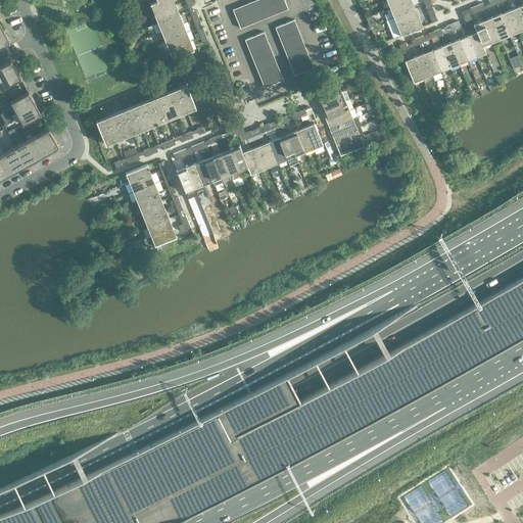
[(175,5),(173,0),(161,0),(158,1),(150,4),(151,5),(152,4),(155,13),(175,5)]
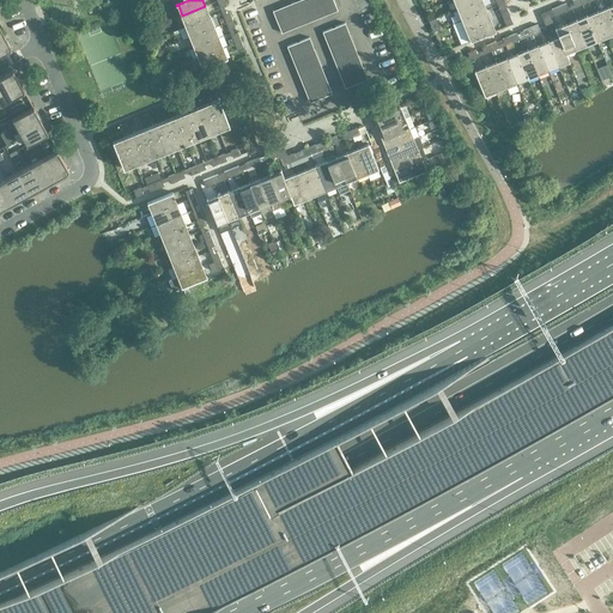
[(297,0),(273,10),(283,32),(339,10),(334,0),(297,0)]
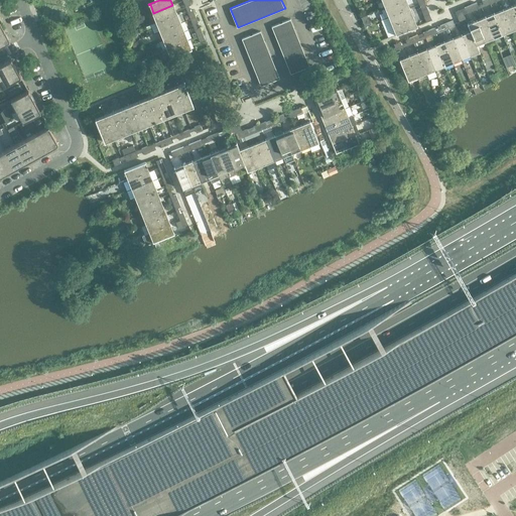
[(409,8),(405,0),(404,0),(386,8),(390,16),(409,8)]
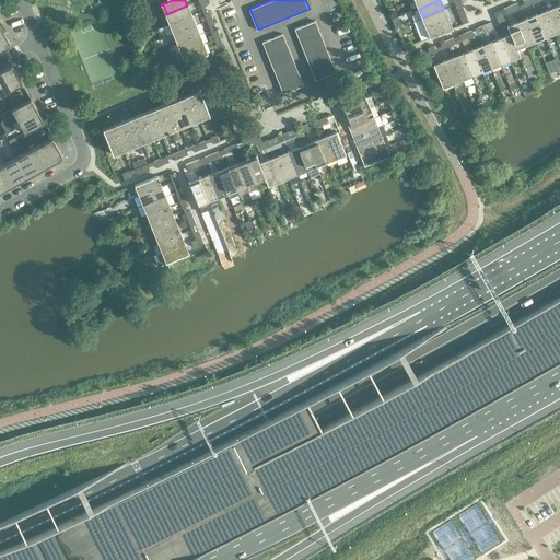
[(464,9),(461,2),(455,4),(457,11),(464,9)]
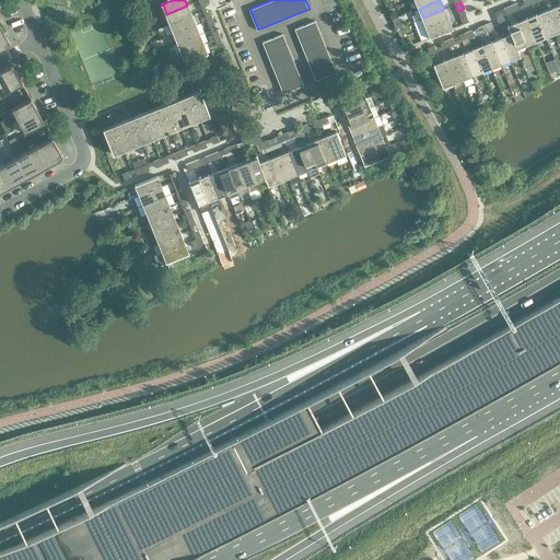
[(520,9),(518,6),(517,3),(511,6),(513,12),(520,9)]
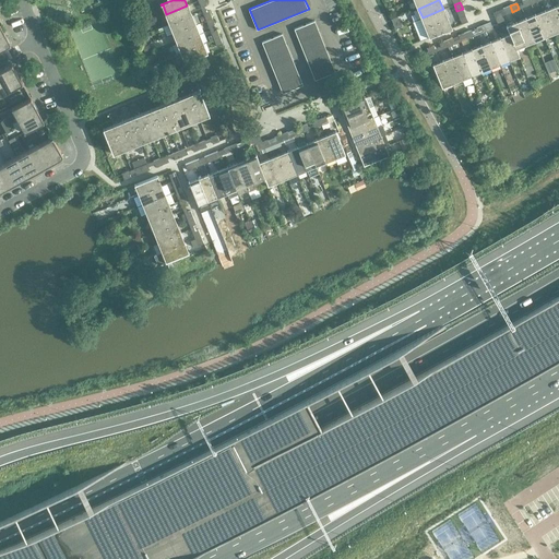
[(191,15),(187,6),(166,14),(170,24),(191,15)]
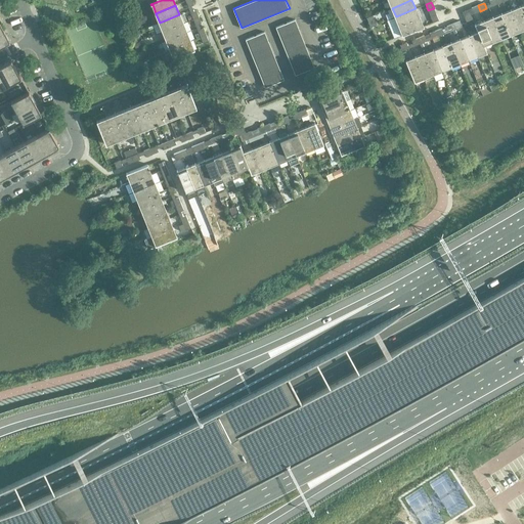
[(480,11),(478,5),(472,8),(474,13),(480,11)]
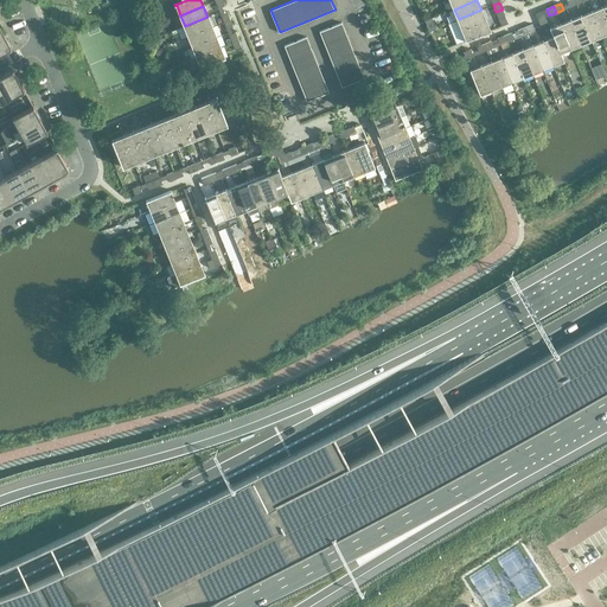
[(606,32),(606,19),(602,8),(592,12),(601,36),(606,32)]
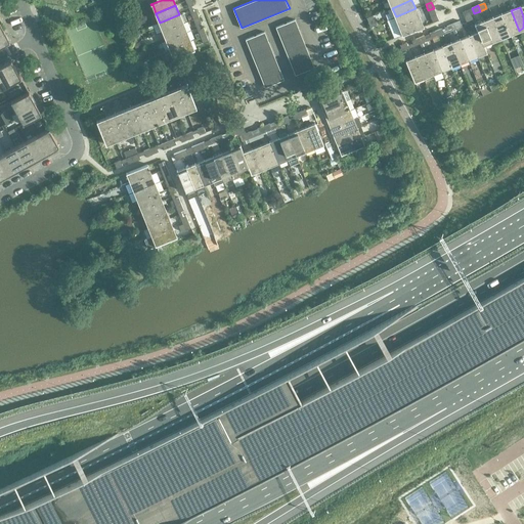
[(419,17),(416,8),(396,16),(399,26),(419,17)]
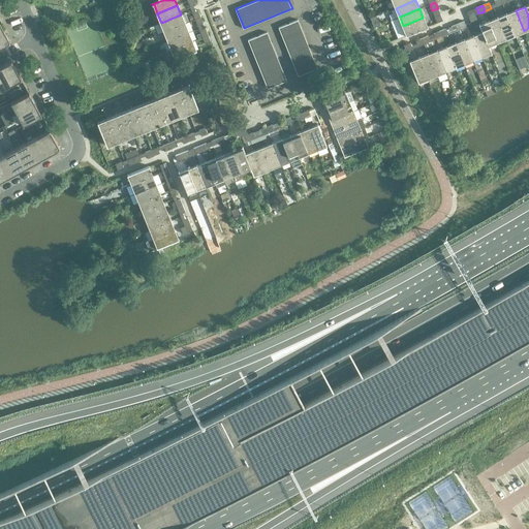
[(200,17),(198,10),(192,12),(195,19),(200,17)]
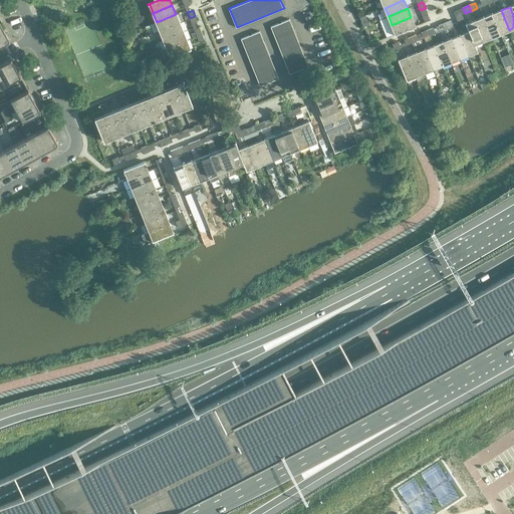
[(509,30),(501,10),(493,14),(500,33),(509,30)]
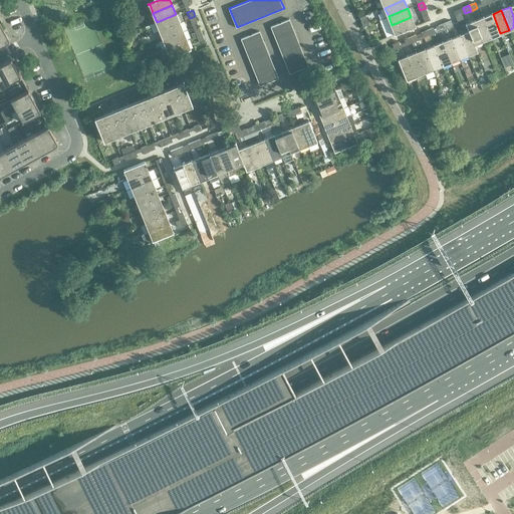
[(431,19),(428,13),(423,16),(425,22),(431,19)]
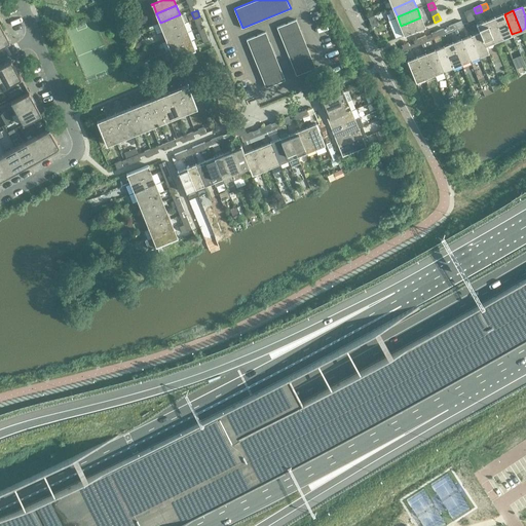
[(183,23),(180,14),(160,23),(163,31),(183,23)]
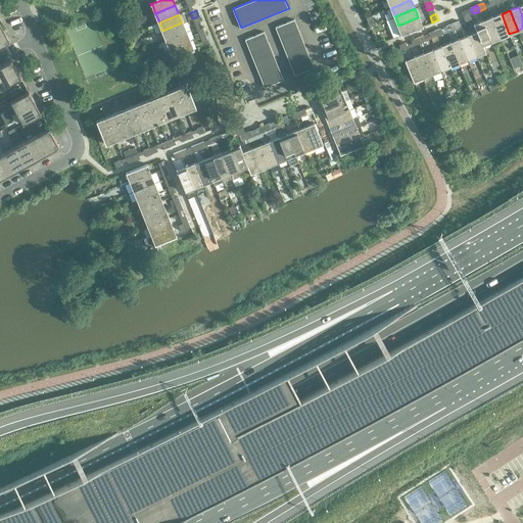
[(509,34),(502,14),(492,17),(501,38),(509,34)]
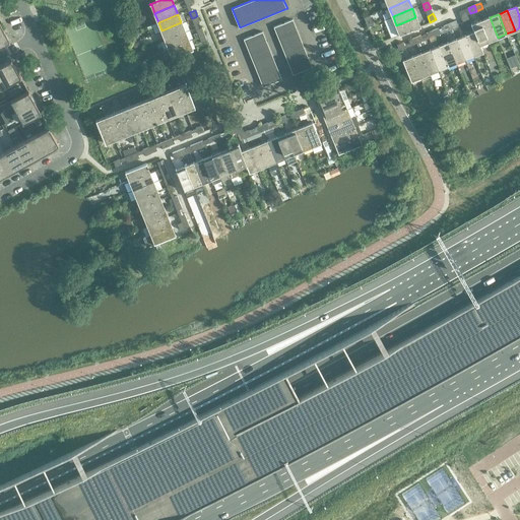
[(200,22),(197,16),(192,18),(194,24),(200,22)]
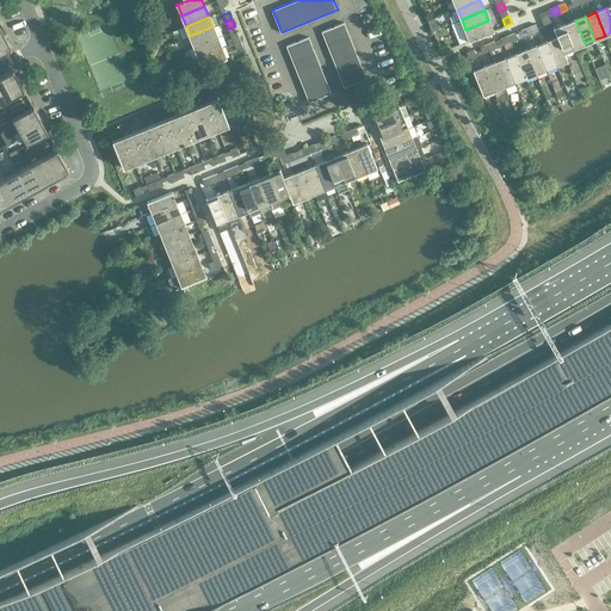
[(553,25),(550,19),(542,22),(545,29),(553,25)]
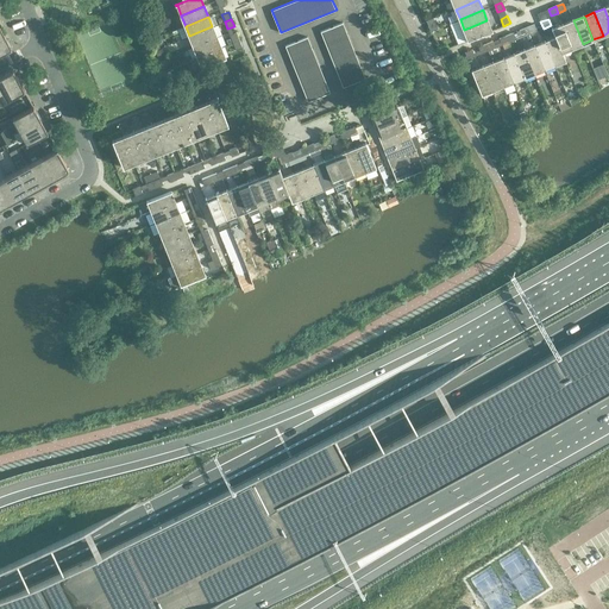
[(343,20),(321,29),(344,85),(365,76),(343,20)]
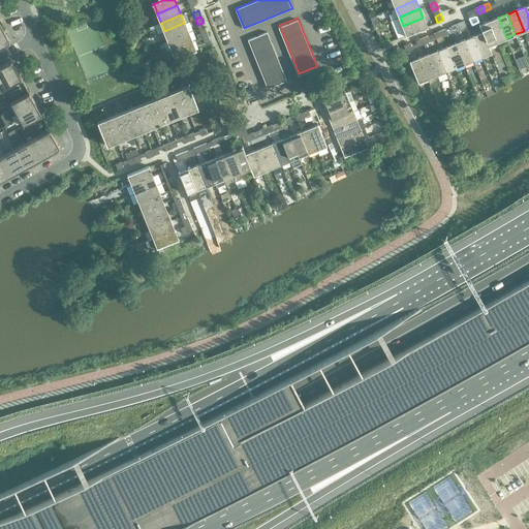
[(428,27),(428,26),(427,26),(423,18),(403,26),(406,34),(405,35),(406,36),(428,27)]
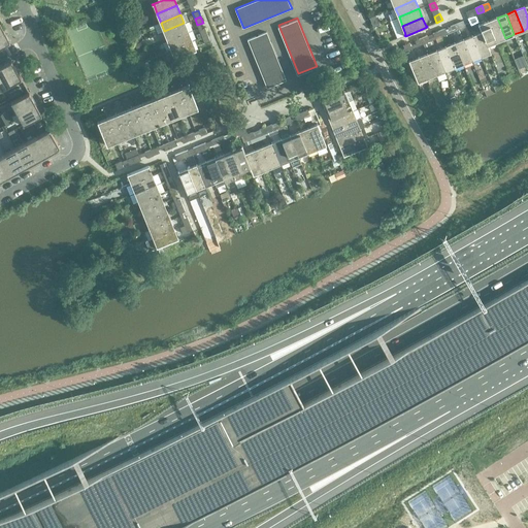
[(505,38),(497,18),(488,22),(496,41),(505,38)]
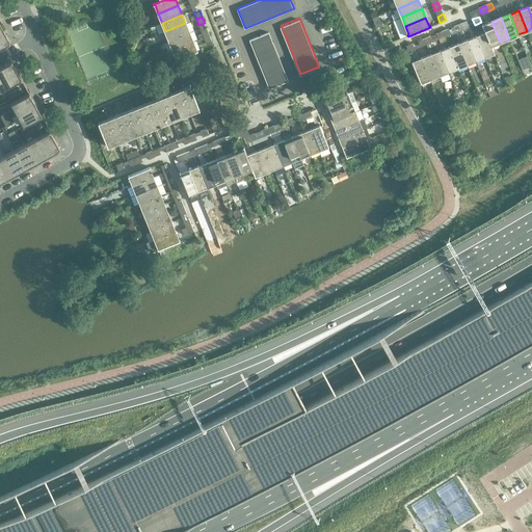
[(469,27),(468,24),(467,21),(460,24),(462,29),(469,27)]
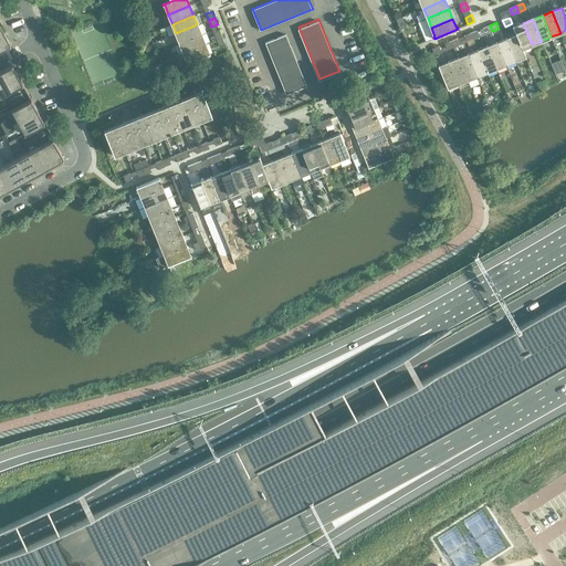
[(532,44),(523,23),(514,27),(513,25),(512,27),(516,34),(522,49),(532,44)]
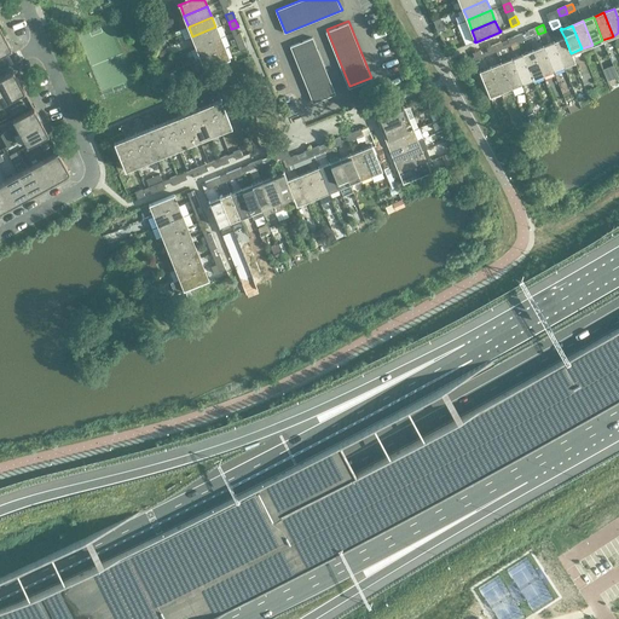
[(220,38),(215,27),(192,36),(197,47),(220,38)]
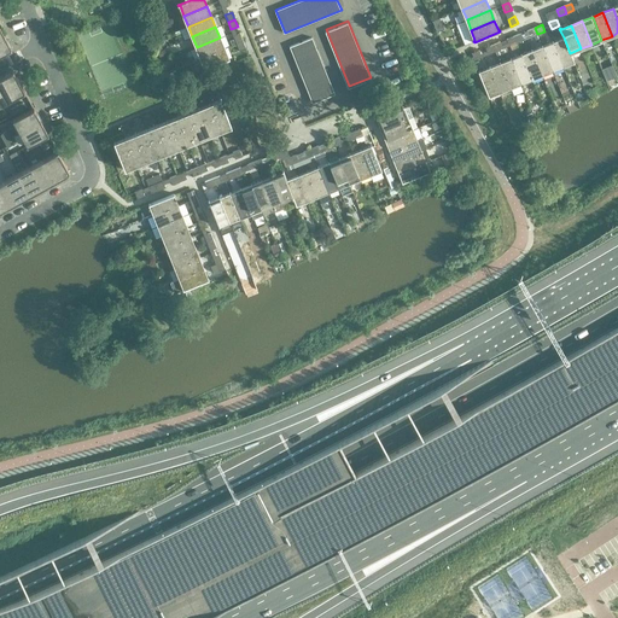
[(537,34),(535,28),(528,30),(530,38),(537,34)]
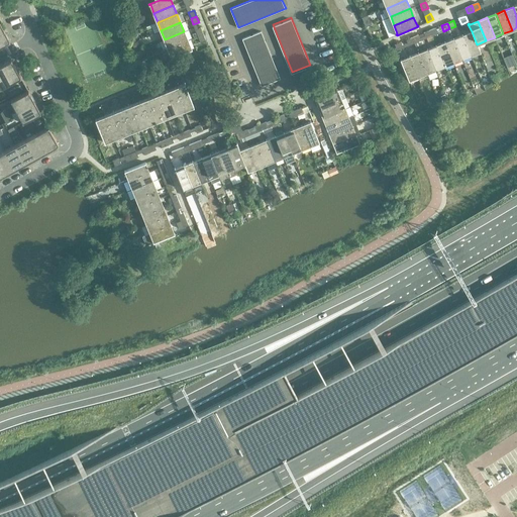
[(203,33),(201,27),(195,29),(198,36),(203,33)]
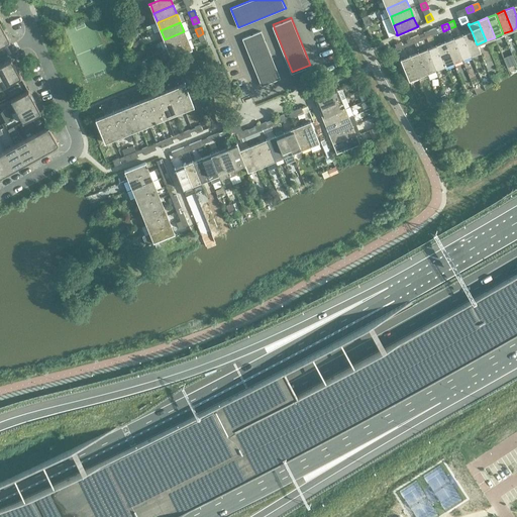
[(438,33),(437,30),(436,27),(430,30),(432,35),(438,33)]
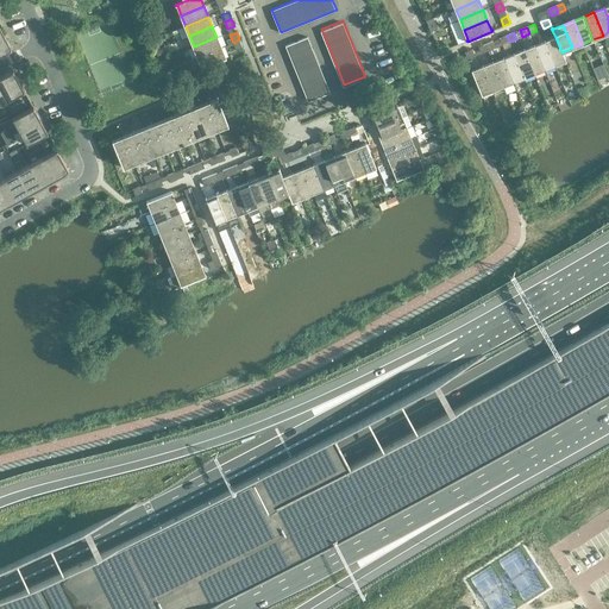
[(0,54),(12,48),(7,39),(5,35),(0,37),(0,54)]
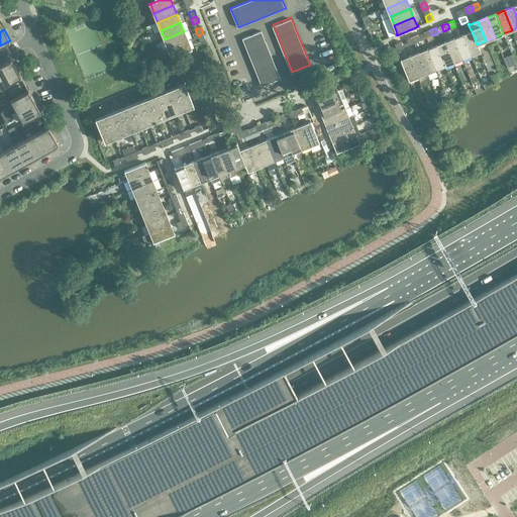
[(261,29),(242,36),(262,84),(280,77),(261,29)]
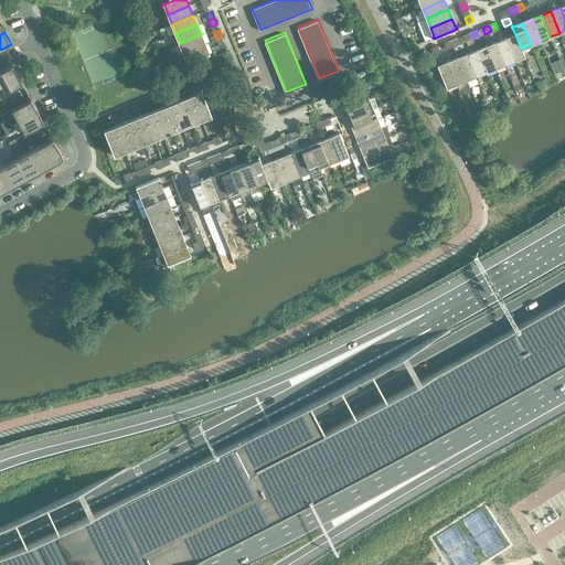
[(472,39),(470,33),(462,35),(466,42),(472,39)]
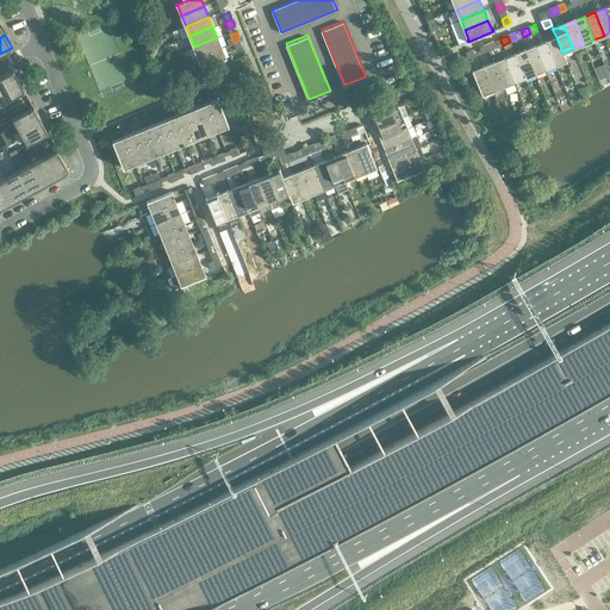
[(222,48),(217,37),(194,47),(198,56),(222,48)]
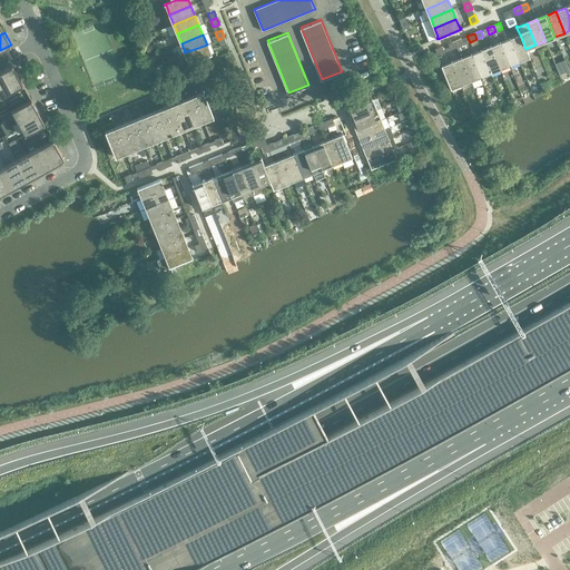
[(520,35),(510,39),(519,60),(528,57),(529,58),(526,49),(520,35)]
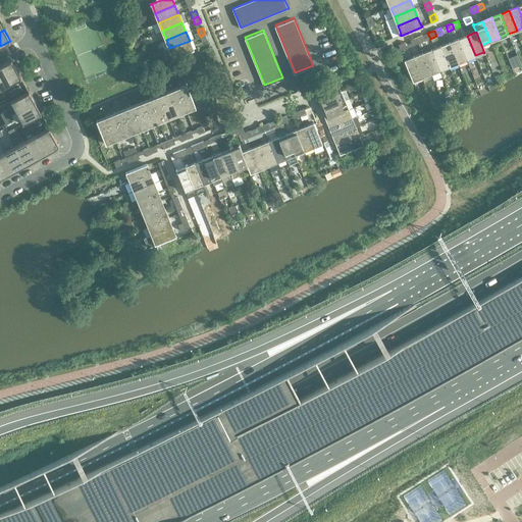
[(208,40),(205,34),(200,37),(202,43),(208,40)]
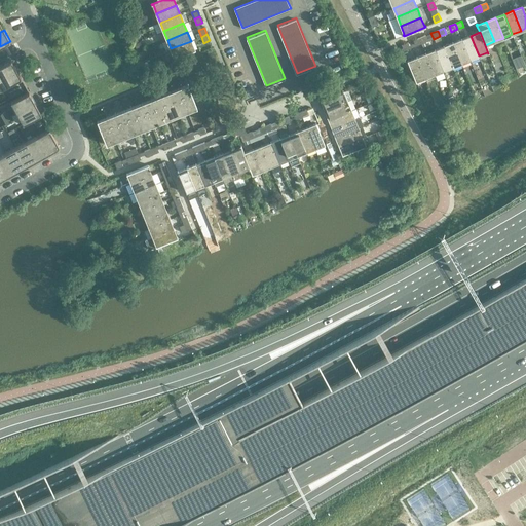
[(428,41),(425,35),(419,38),(421,43),(428,41)]
